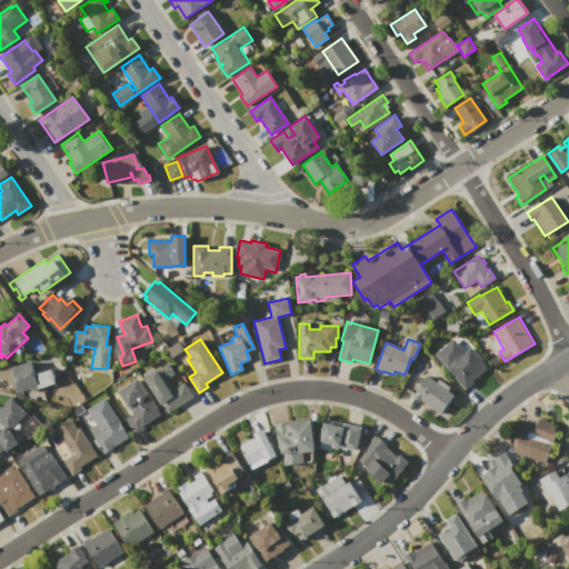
[(439,357),(456,343),(463,353),(470,348),(487,368),(471,380),(473,382),(466,389),(439,357)]
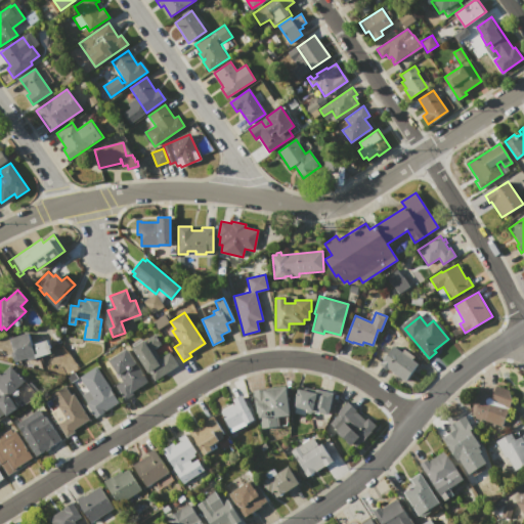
[(9,338),(29,333),(32,345),(47,340),(50,353),(28,360),(27,358),(13,361),(11,352),(13,352),(9,338)]
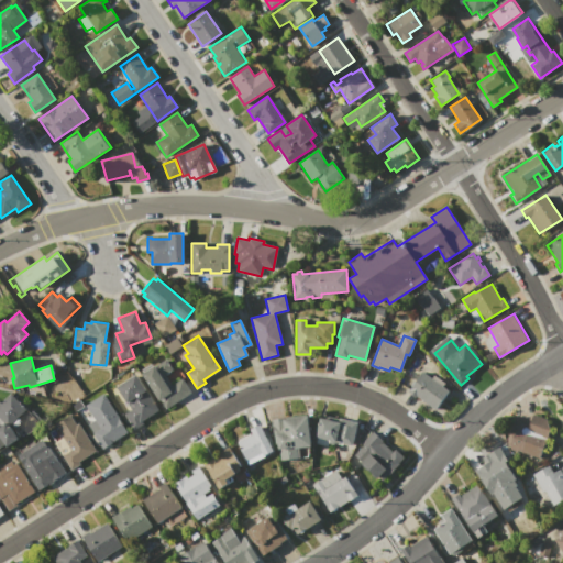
[(142,374),(166,360),(173,370),(165,375),(172,386),(181,379),(190,393),(165,409),(142,374)]
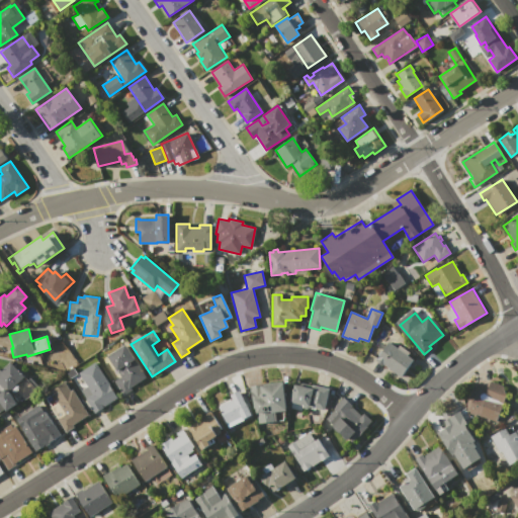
[(389,342),(412,359),(401,376),(383,364),(382,365),(375,360),(389,342)]
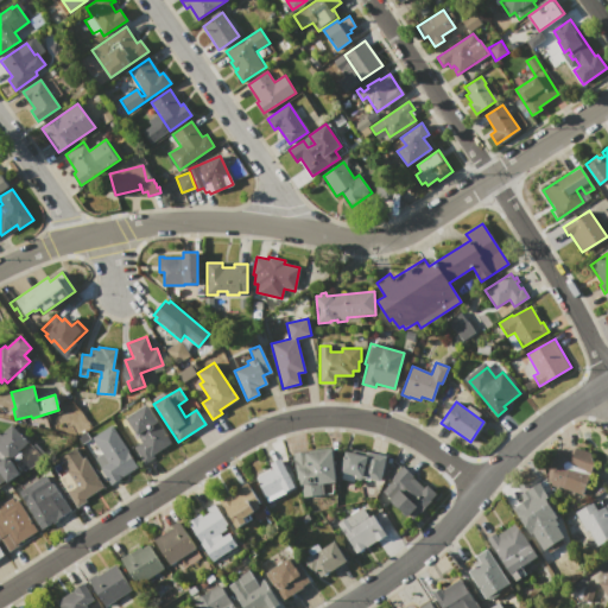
[(146,405),(171,443),(152,455),(154,457),(145,463),(134,447),(141,442),(126,418),(146,405)]
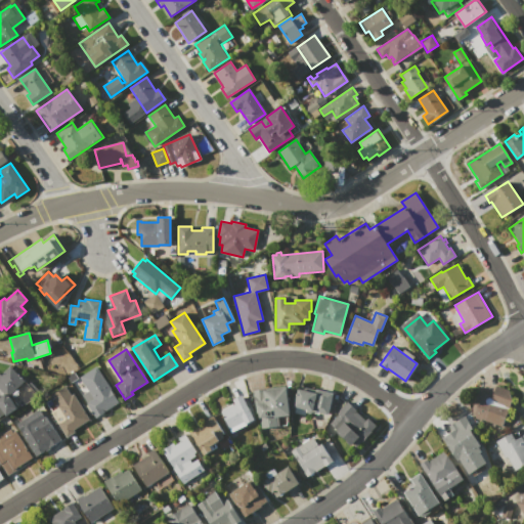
[(0,376),(10,366),(24,381),(8,396),(0,387),(0,376)]
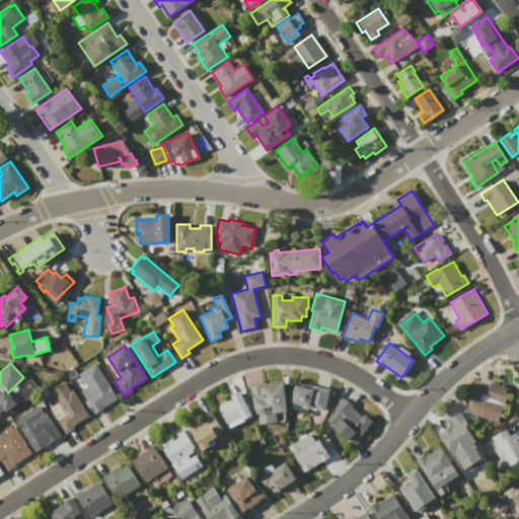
[(94,414),(85,399),(92,395),(80,376),(95,366),(117,398),(94,414)]
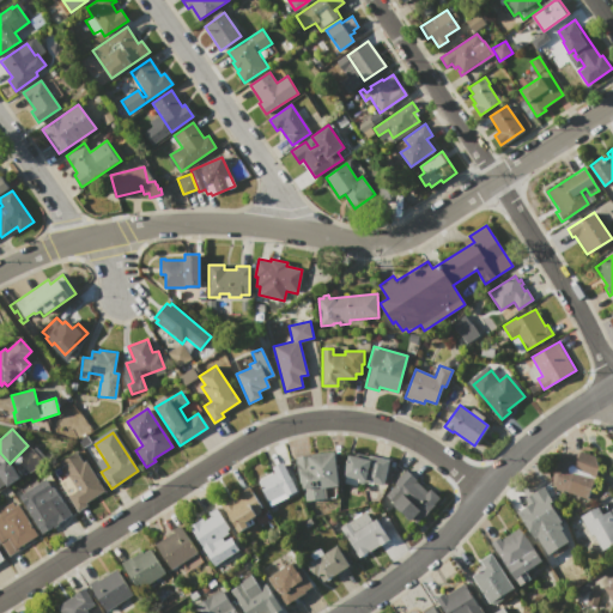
[(559,454),(576,460),(580,450),(602,459),(588,499),(548,485),(559,454)]
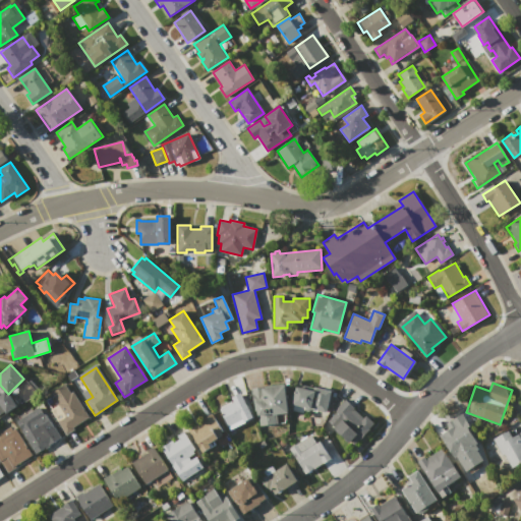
[(88,416),(64,432),(50,410),(56,406),(54,404),(57,402),(51,393),(64,384),(70,394),(72,392),(88,416)]
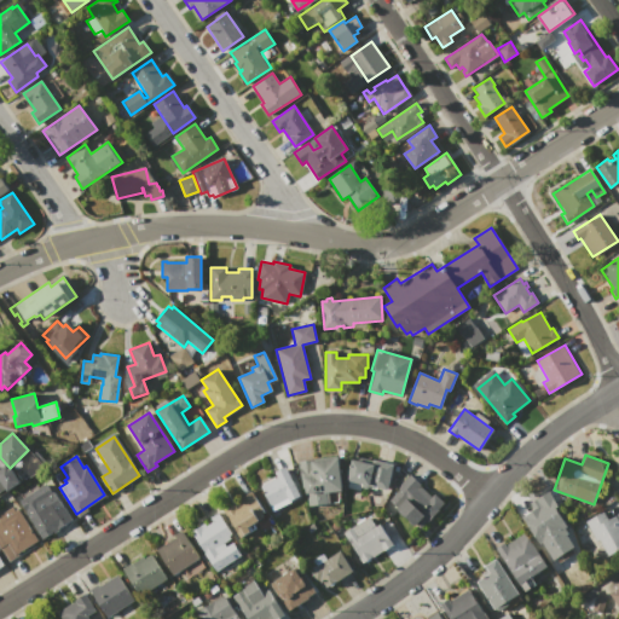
[(340,458),(342,490),(327,491),(328,503),(308,505),(307,493),(304,493),(302,476),(299,478),(298,461),(308,461),(340,458)]
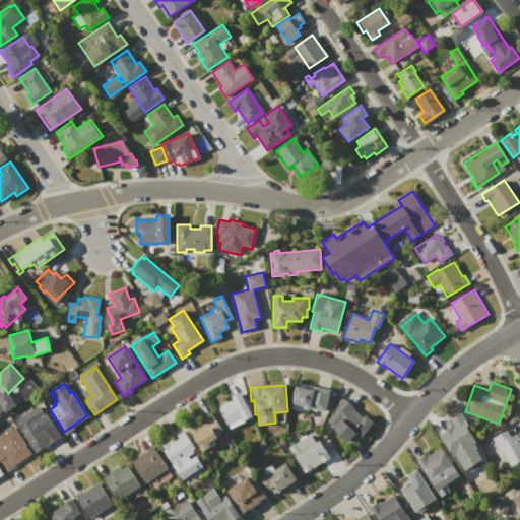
[(313,386),(331,390),(326,410),(311,407),(311,408),(290,404),(296,386),(313,390),(313,386)]
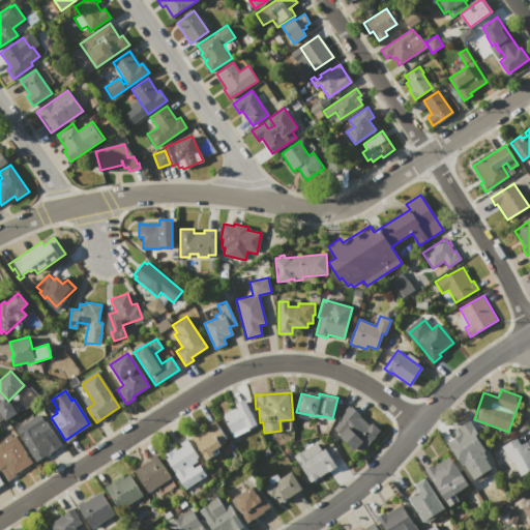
[(0,401),(5,398),(16,414),(5,421),(4,419),(0,421),(0,401)]
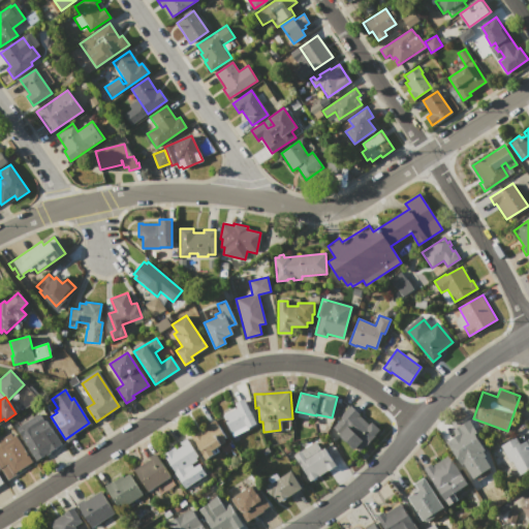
[(223,415),(237,408),(235,404),(245,399),(257,424),(247,428),(246,426),(231,433),(223,415)]
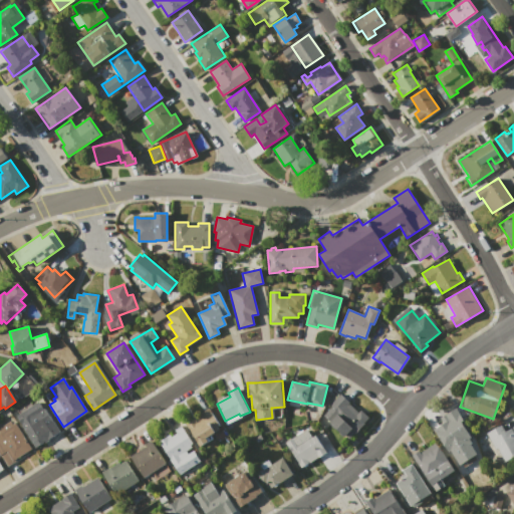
[(340,394),(359,413),(361,410),(368,417),(348,439),(345,436),(344,437),(329,423),(330,422),(321,413),(340,394)]
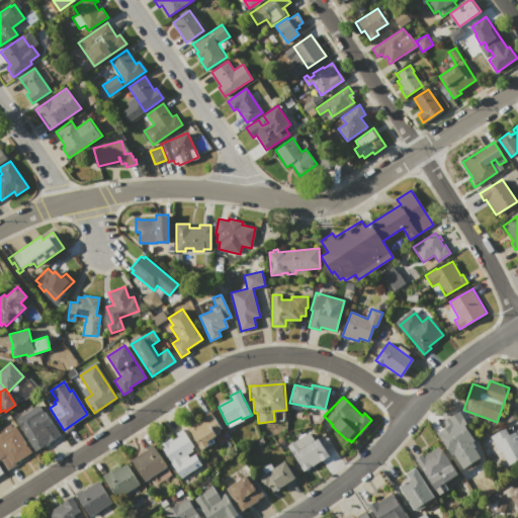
[(34,451),(14,420),(37,405),(44,414),(34,420),(40,430),(52,423),(60,435),(34,451)]
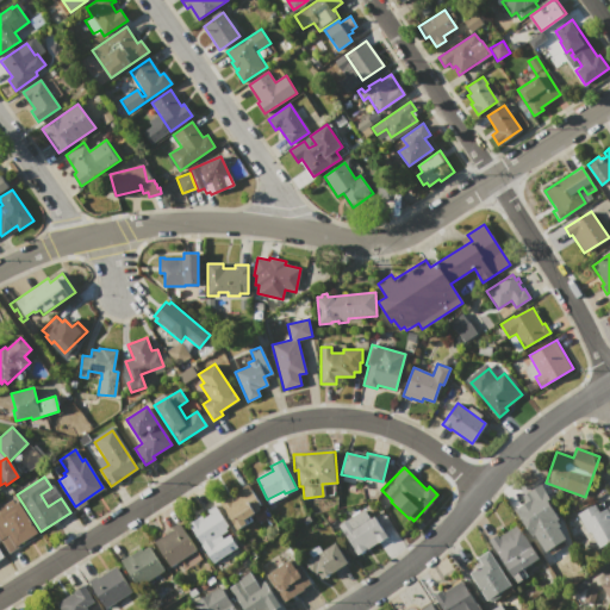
[(221,504),(241,491),(240,490),(248,485),(261,505),(259,508),(260,510),(244,521),(247,524),(237,530),(221,504)]
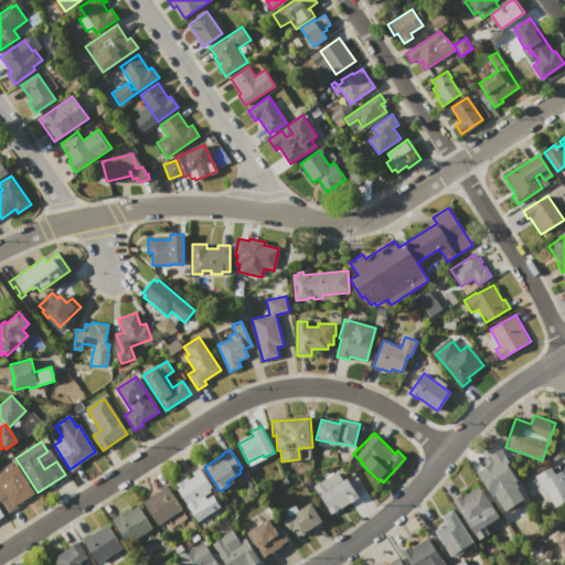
[(7,511),(0,500),(0,469),(11,462),(13,466),(16,465),(34,492),(7,511)]
